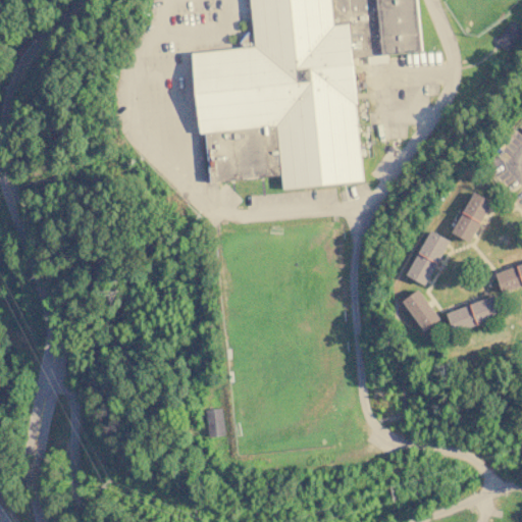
[(251,0),(254,32),(248,32),(240,33),(241,43),(241,48),(193,52),(200,134),(206,133),(210,181),(282,174),(283,190),(365,181),(353,57),(422,51),(417,0),(251,0)]
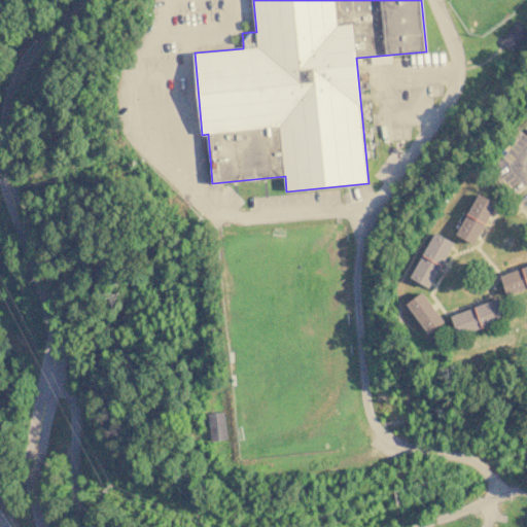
[(500,41),(513,51),(526,32),(526,29),(517,21),(500,41)]
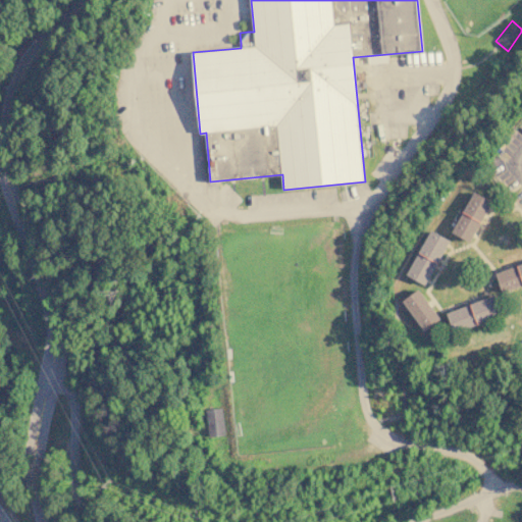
[(470,241),(453,230),(475,191),(493,201),(470,241)]
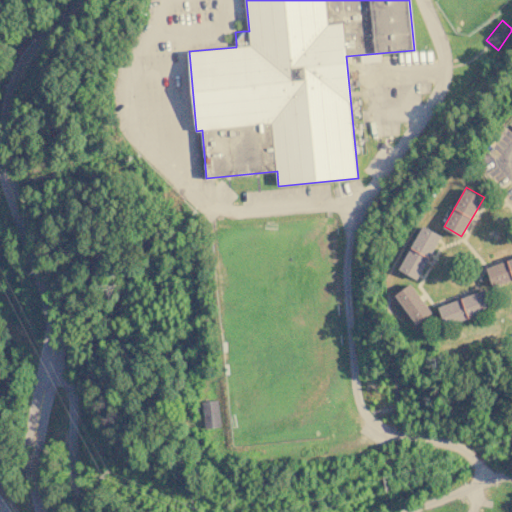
[(417,278),(398,266),(424,224),(442,236),(417,278)]
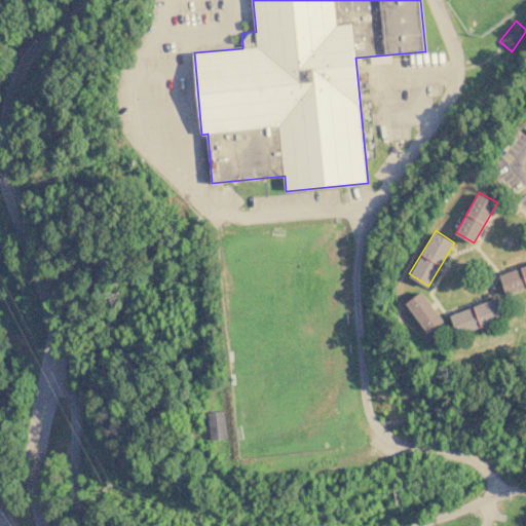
[(525,287),(506,294),(500,274),(525,265),(525,287)]
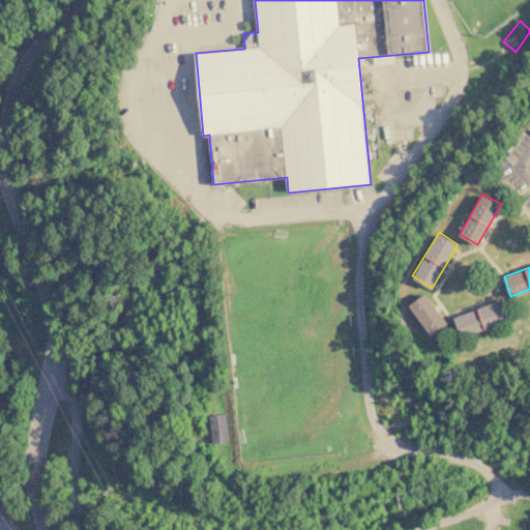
[(410,303),(428,292),(448,321),(432,333),(410,303)]
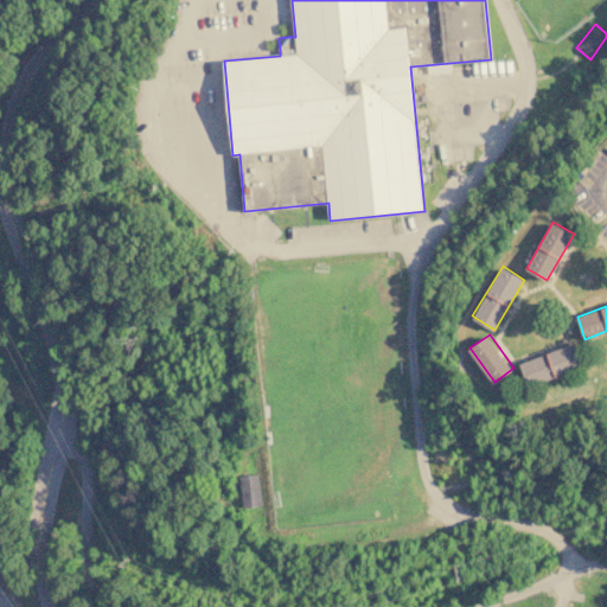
[(522,364),(576,343),(585,363),(529,384),(522,364)]
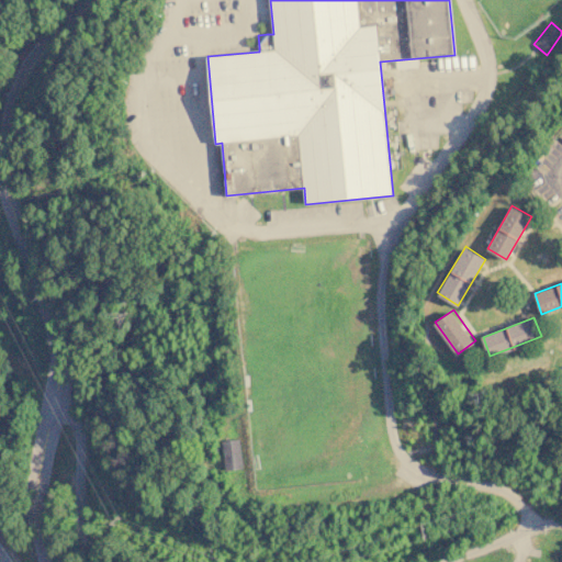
[(242,468),(238,439),(221,440),(224,470),(242,468)]
